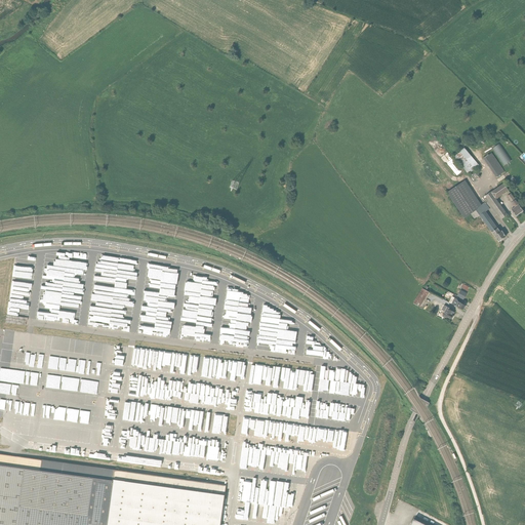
[(500,144),(492,149),(503,165),(512,160),(500,144)]
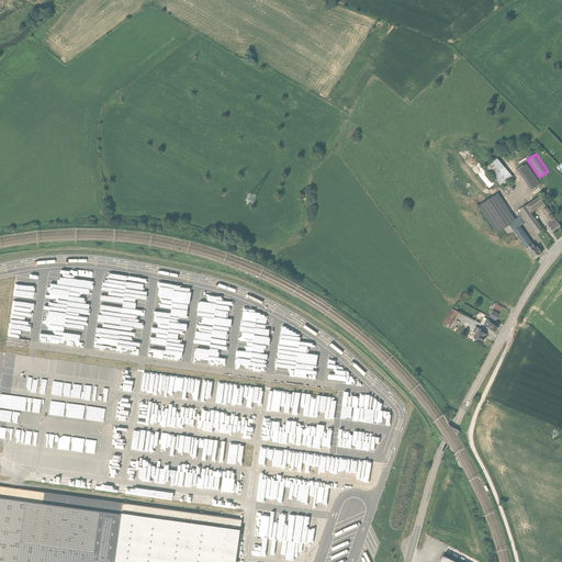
[(497,158),(485,168),(502,187),(513,177),(497,158)]
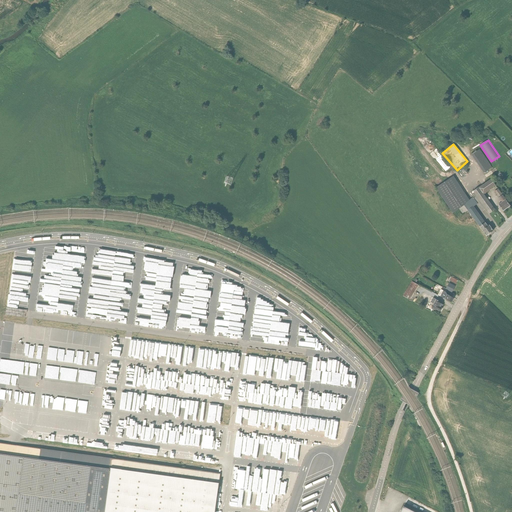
[(479,149),(471,155),(484,173),(486,171),(487,173),(490,171),(489,169),(492,167),(479,149)]
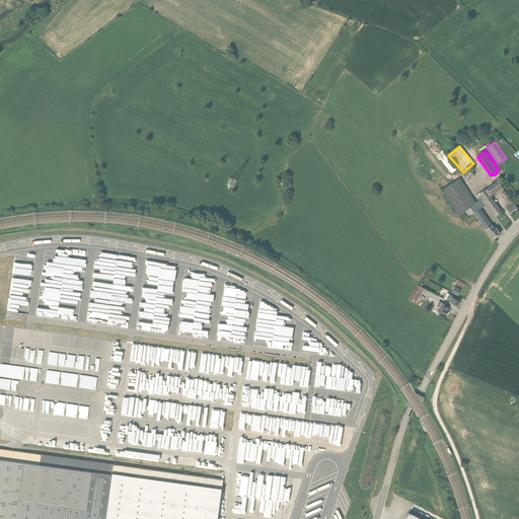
[(472,205),(476,203),(459,178),(442,191),(458,216),(465,211),(468,216),(473,213),(470,208),(471,208),(473,207),(472,205)]
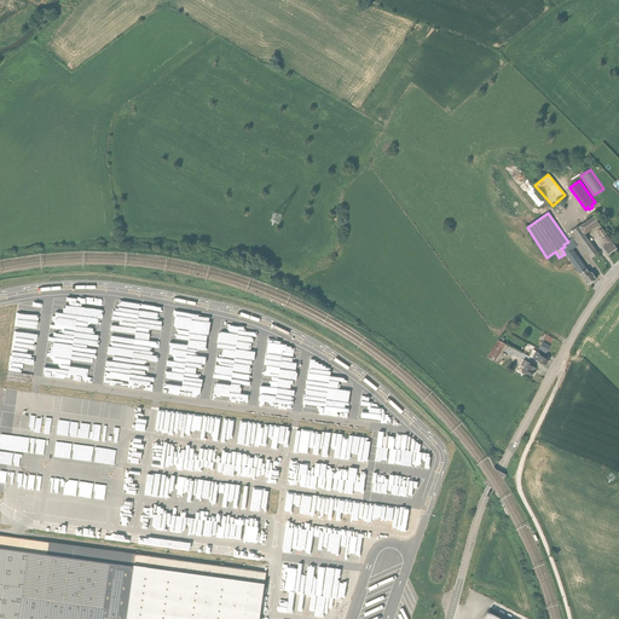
[(572,238),(577,247),(583,255),(586,252),(591,259),(599,254),(584,235),(593,230),(591,230),(599,224),(593,215),(586,219),(588,221),(568,233),(572,238)]
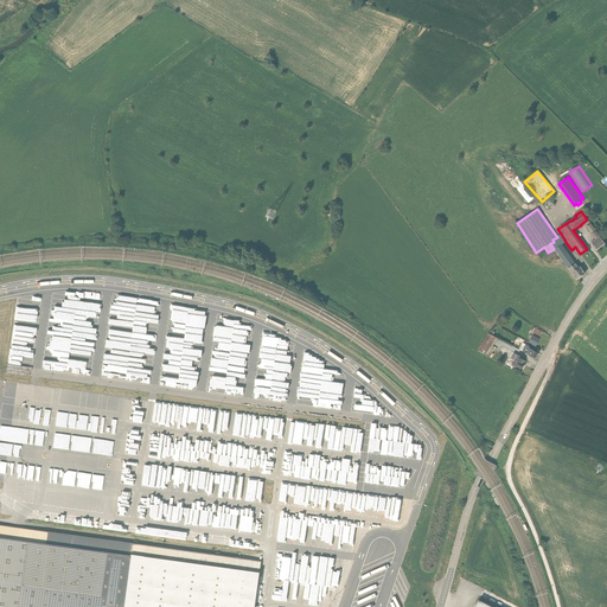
[(590,224),(586,228),(594,240),(590,242),(596,249),(605,243),(590,224)]
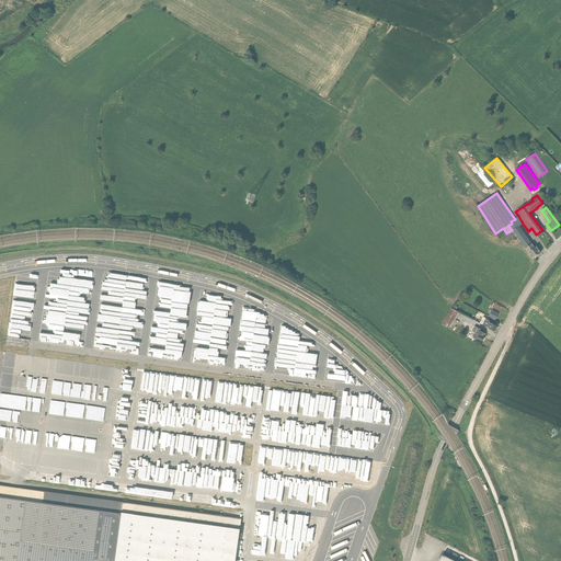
[(508,225),(512,230),(513,230),(533,259),(540,253),(536,247),(535,248),(519,226),(523,224),(518,216),(515,219),(511,221),(512,224),(510,225),(508,225)]
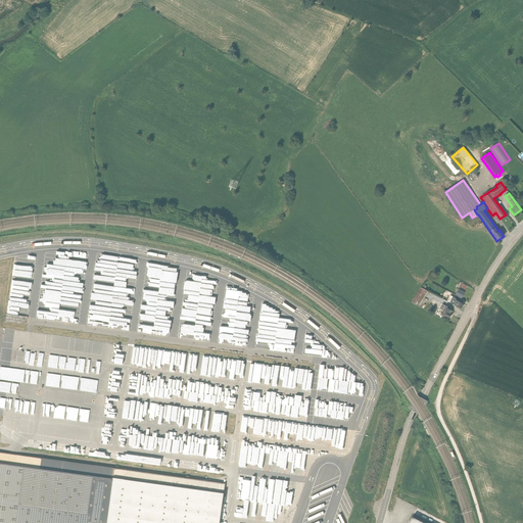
[(425,289),(422,288),(421,287),(412,301),(418,305),(427,291),(425,289)]
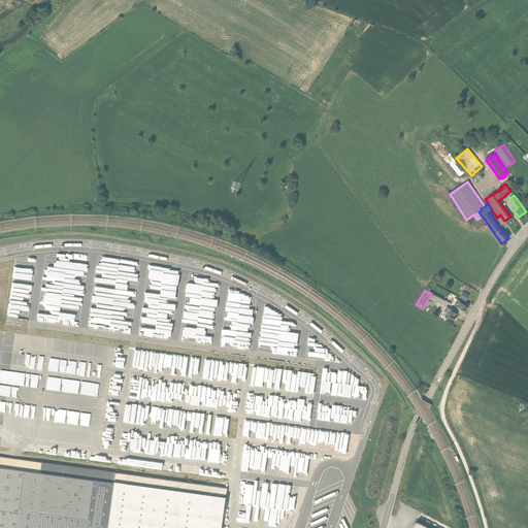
[(463,292),(460,297),(466,301),(469,295),(463,292)]
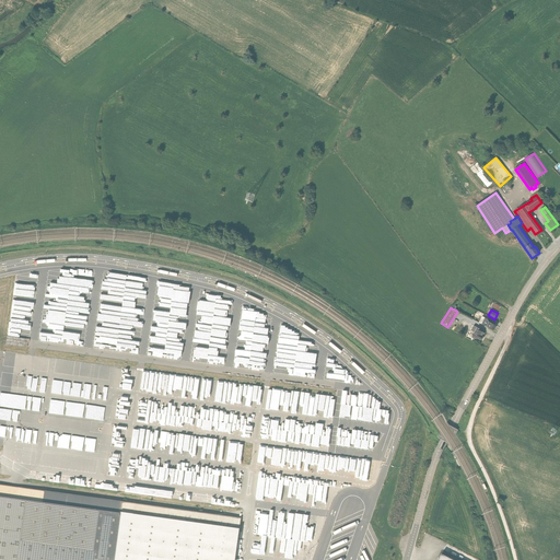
[(482,316),(479,323),(493,330),(497,326),(489,322),(488,318),(482,316)]
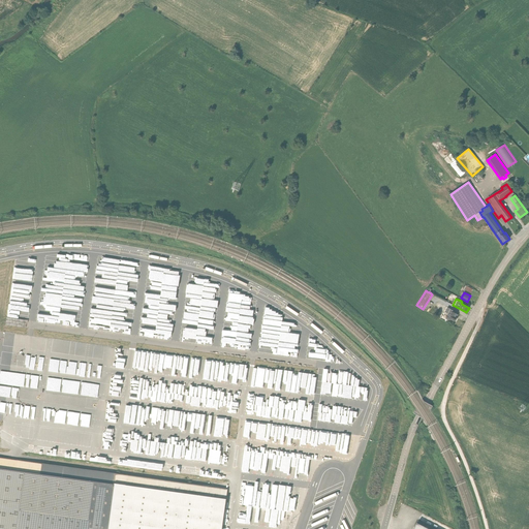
[(447,307),(444,312),(447,314),(445,318),(450,320),(450,319),(454,321),(455,320),(456,321),(457,318),(456,317),(457,317),(455,316),(457,314),(454,312),(455,311),(447,307)]
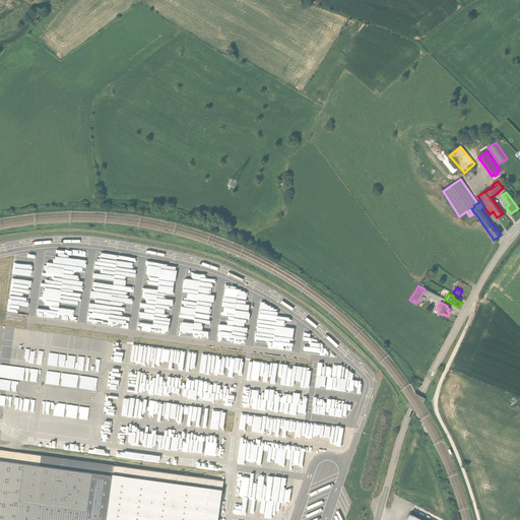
[(5,338),(18,339),(19,326),(6,325),(5,338)]
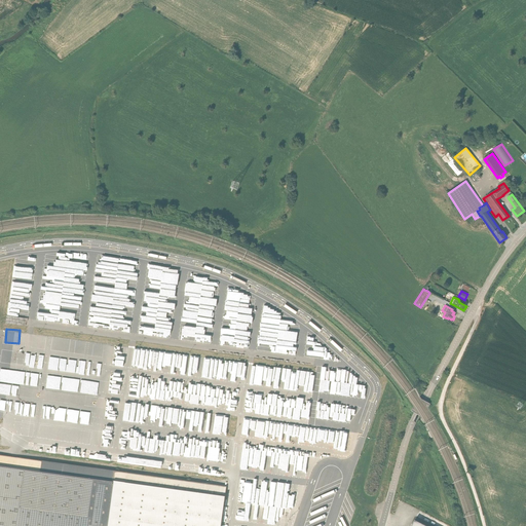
[(34,346),(45,347),(46,335),(37,334),(37,336),(40,337),(39,344),(34,344),(34,346)]
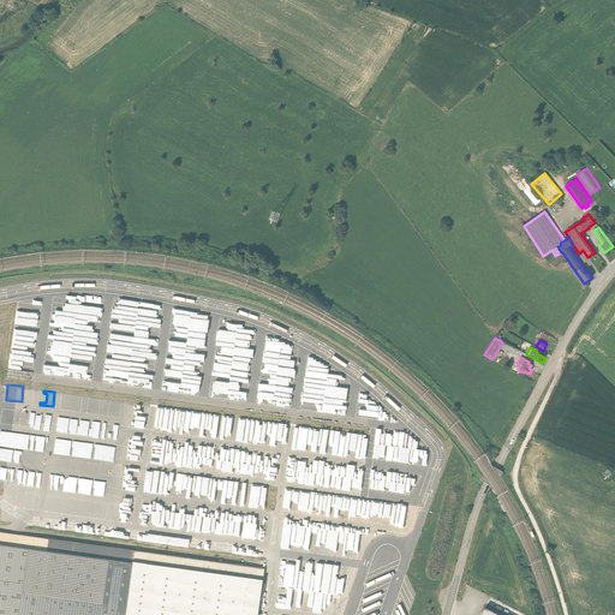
[(162,422),(161,430),(174,433),(175,417),(172,417),(173,413),(168,412),(167,419),(159,418),(160,415),(162,415),(162,411),(165,411),(165,407),(159,406),(156,422),(162,422)]
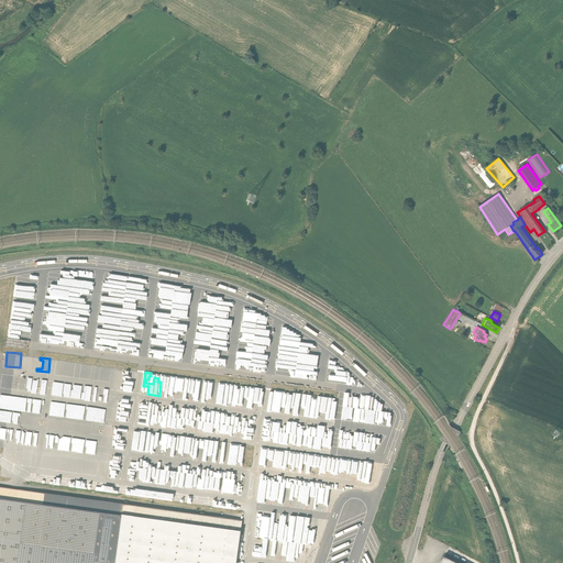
[(42,467),(61,470),(62,455),(44,453),(42,467)]
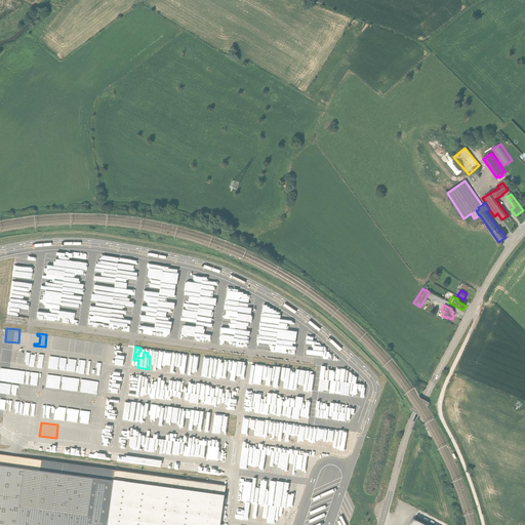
[(0,524),(220,524),(226,486),(0,454),(0,524)]
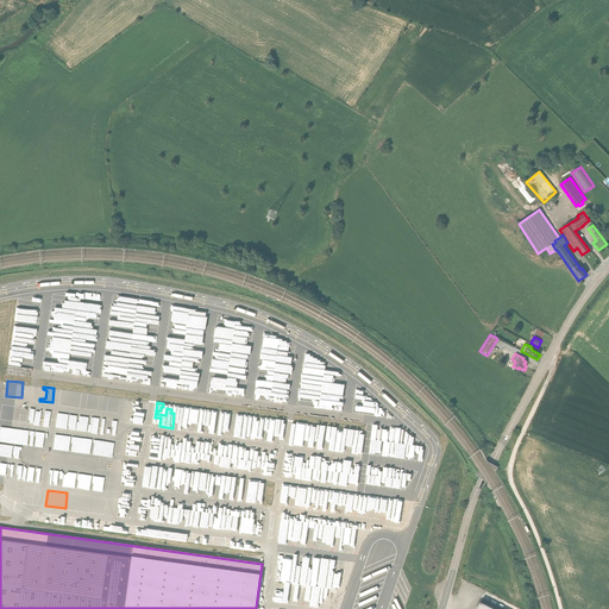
[(357,595),(355,608),(397,608),(400,601),(357,595)]
